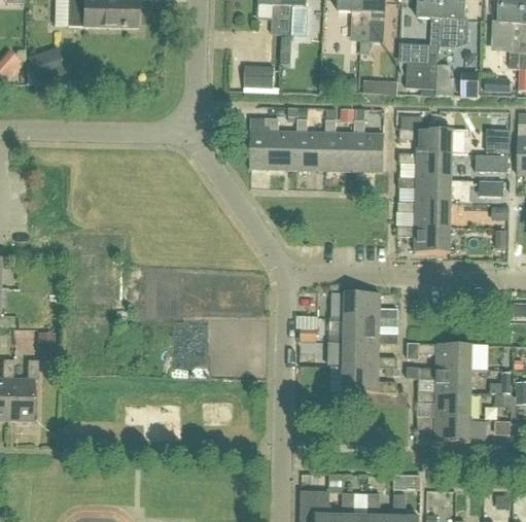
[(66,0),(65,25),(81,26),(107,26),(107,27),(134,27),(135,0),(66,0)]
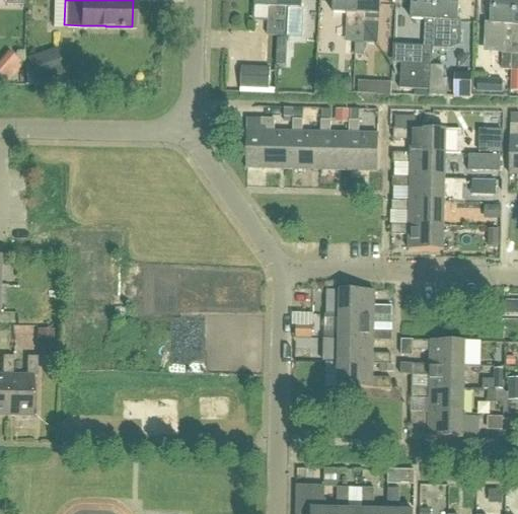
[(277,34),(278,0),(254,0),(254,3),(269,4),(268,25),(268,33),(277,34)]
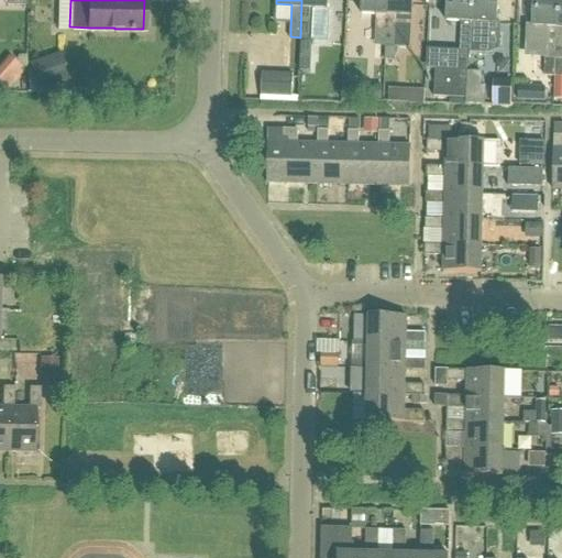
[(301,0),(300,37),(299,50),(309,50),(310,29),(311,6),(327,7),(327,0),(301,0)]
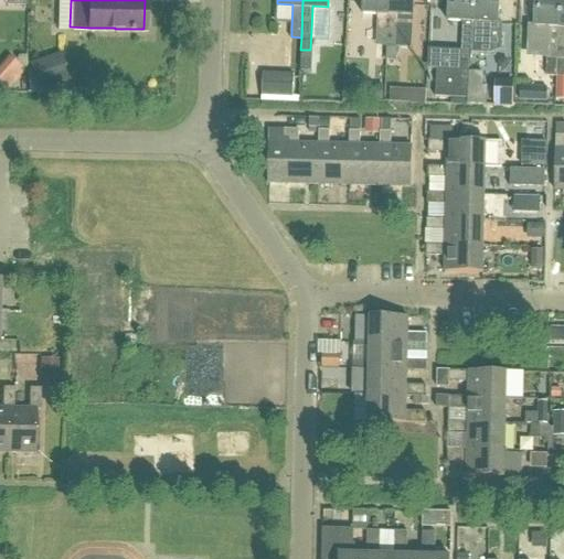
[(386,35),(387,0),(362,0),(362,11),(378,11),(376,35),(386,35)]
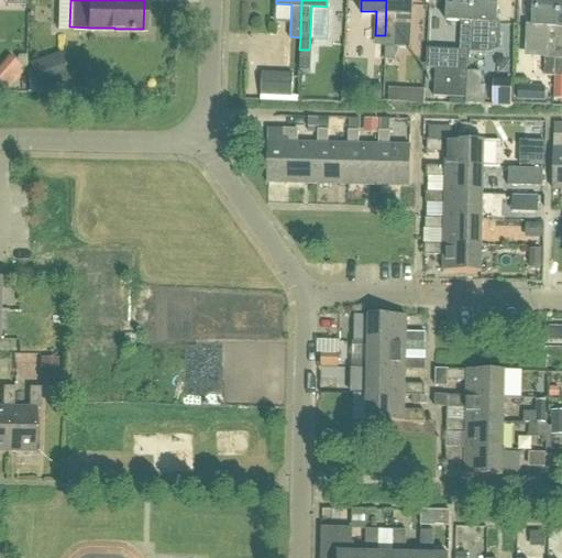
[(386,0),(385,35),(386,35),(385,56),(394,57),(395,35),(396,12),(411,13),(411,0),(386,0)]
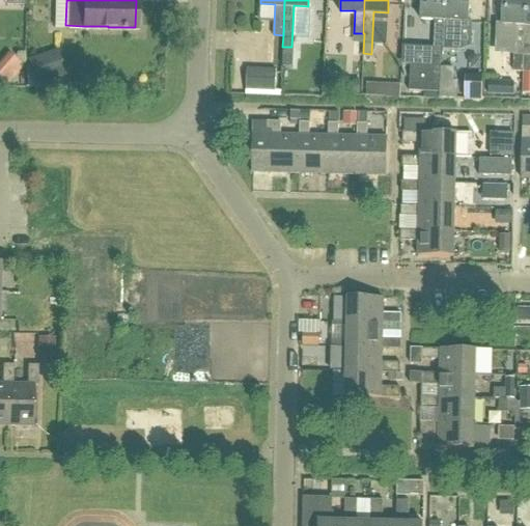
[(442,55),(443,39),(445,0),(421,0),(420,17),(435,17),(434,39),(433,55),(442,55)]
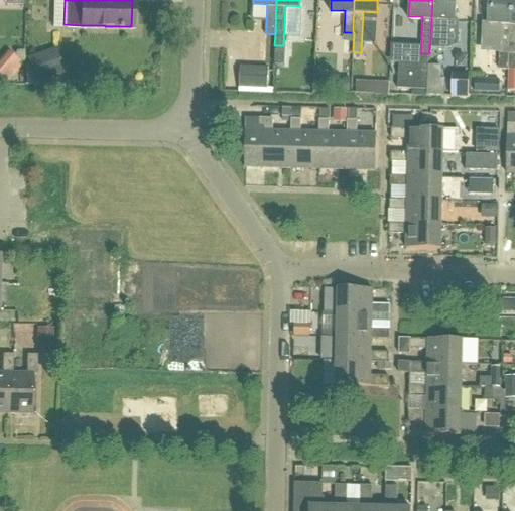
[(432,0),(430,38),(430,45),(445,46),(445,38),(458,39),(459,18),(455,18),(456,0),(432,0)]
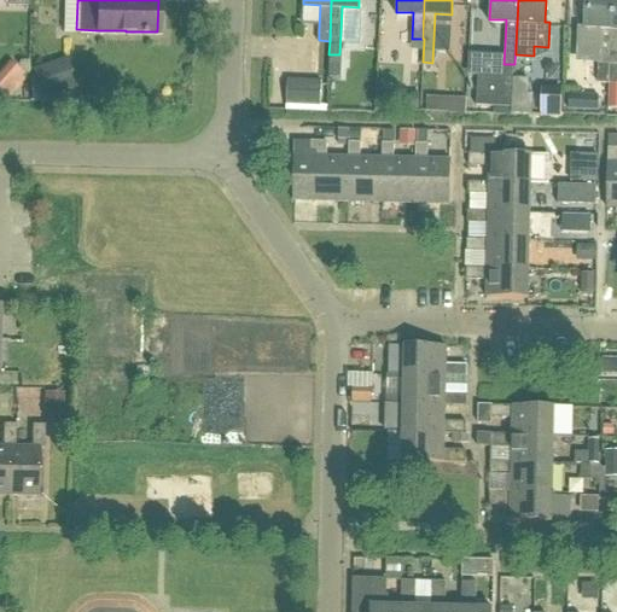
[(610,52),(612,0),(585,0),(583,25),(600,27),(599,52),(599,81),(606,81),(606,80),(609,80),(609,74),(610,74),(610,52)]
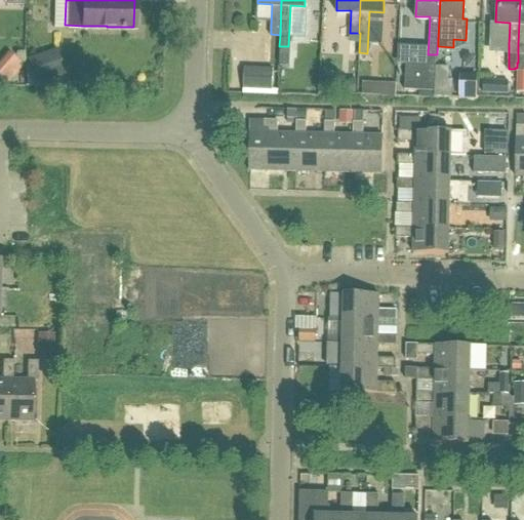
[(26,56),(34,80),(53,74),(45,50),(26,56)]
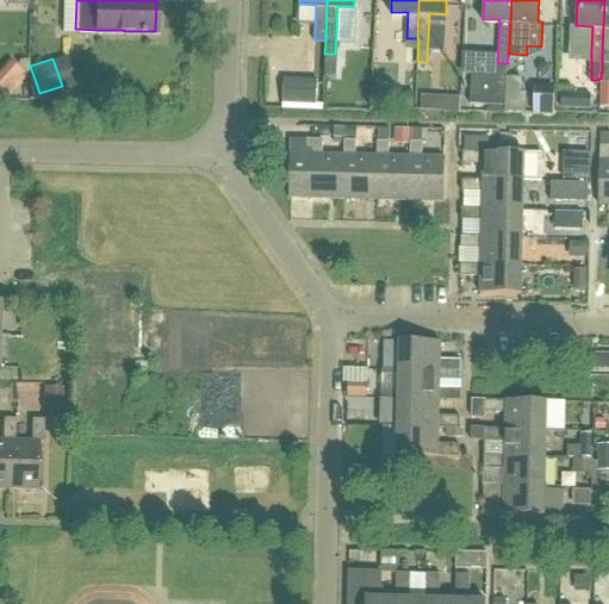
[(0,82),(4,89),(26,74),(19,64),(0,76),(0,82)]
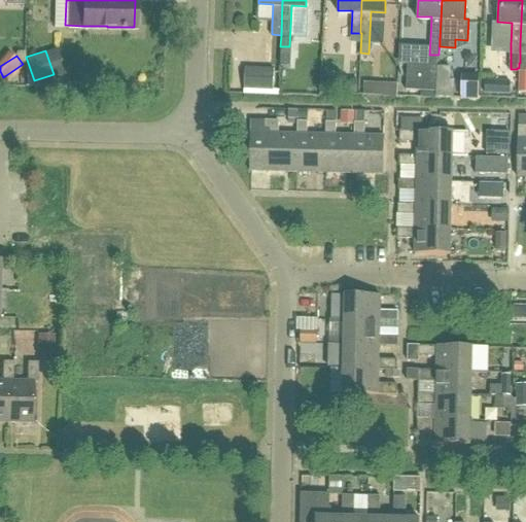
[(436,64),(407,62),(406,88),(434,89),(435,90),(436,64)]
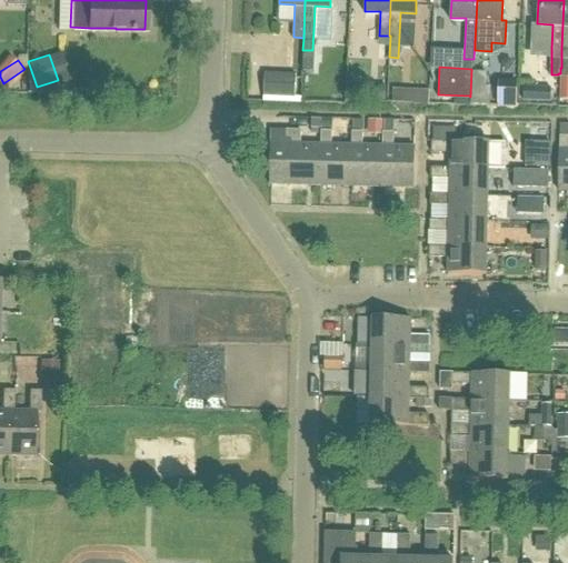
[(292,94),(295,71),(262,69),(261,93),(292,94)]
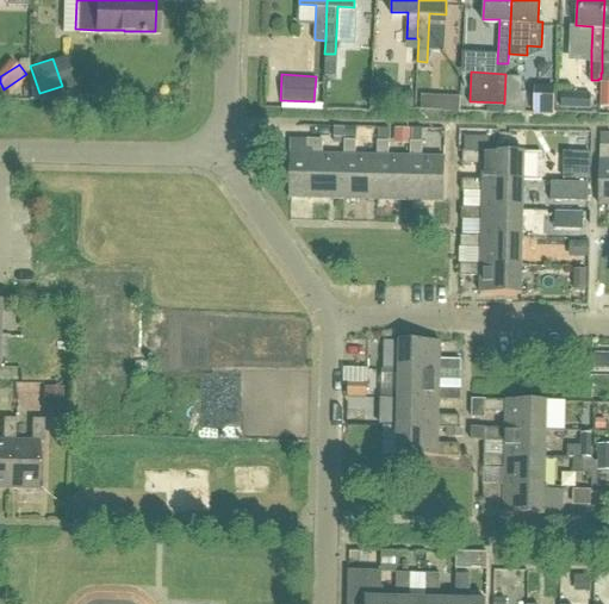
[(504,104),(503,110),(524,110),(526,89),(521,89),(522,74),(505,74),(504,104)]
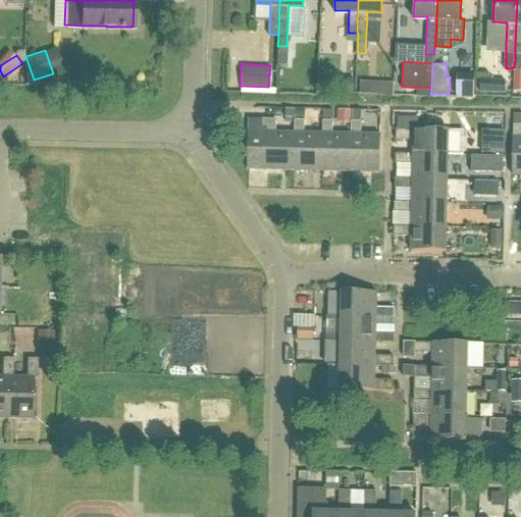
[(520,67),(514,67),(512,67),(512,68),(513,68),(512,74),(512,88),(520,88),(520,67)]
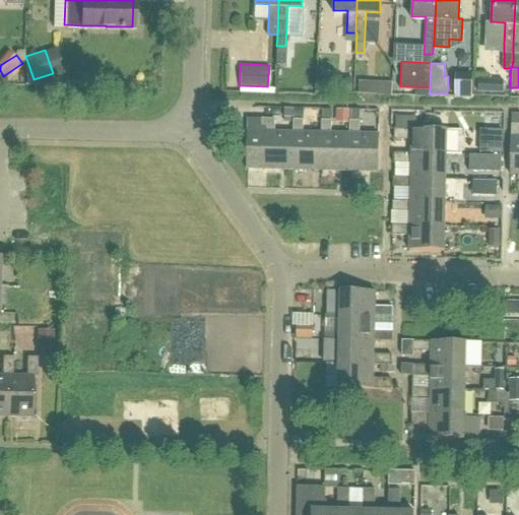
[(455,72),(455,93),(471,94),(472,73),(455,72)]
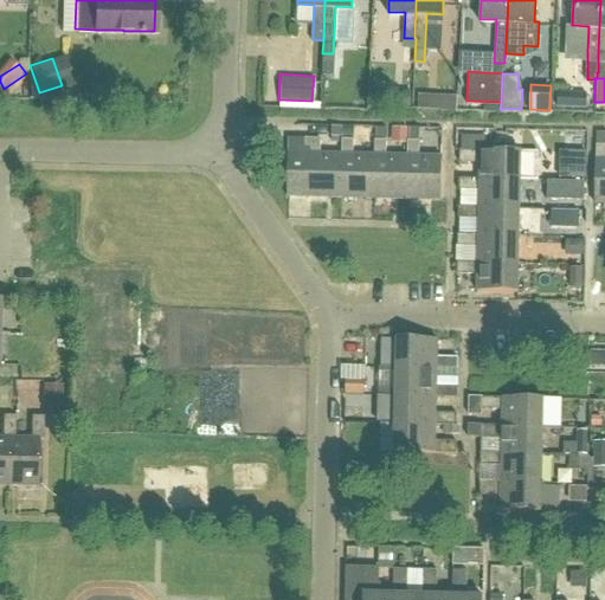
[(411,104),(411,89),(397,89),(397,104),(411,104)]
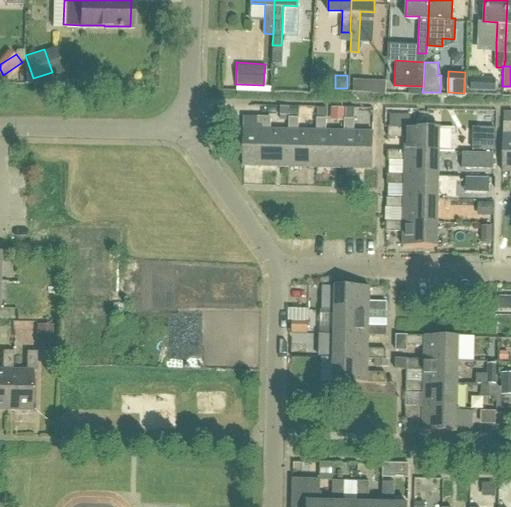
[(470,89),(494,90),(495,78),(471,77),(470,89)]
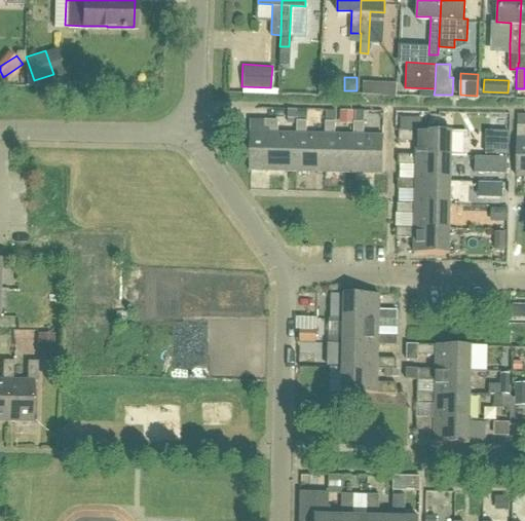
[(287,108),(287,120),(292,120),(293,115),(296,115),(296,108),(287,108)]
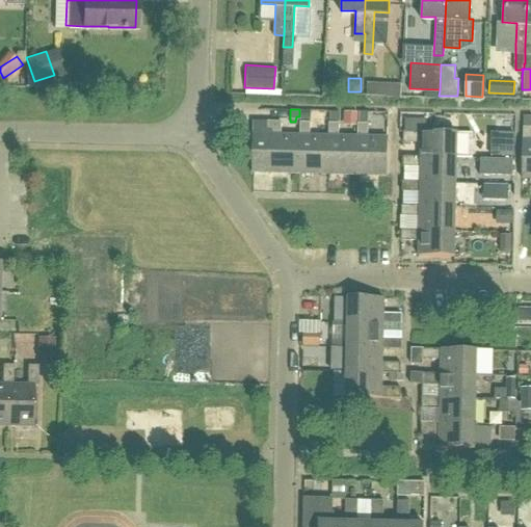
[(300,109),(300,119),(309,120),(309,109),(300,109)]
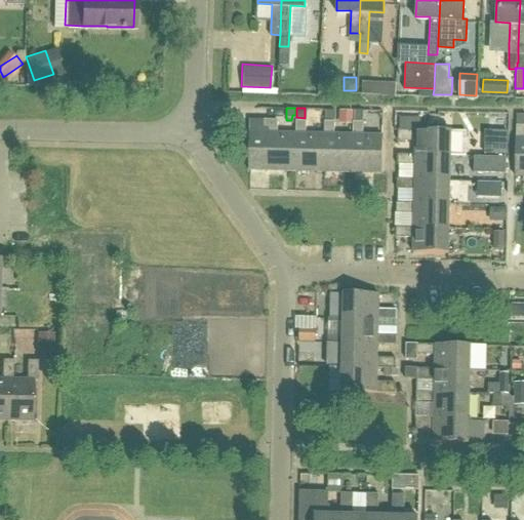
[(339,109),(338,121),(352,121),(352,110),(339,109)]
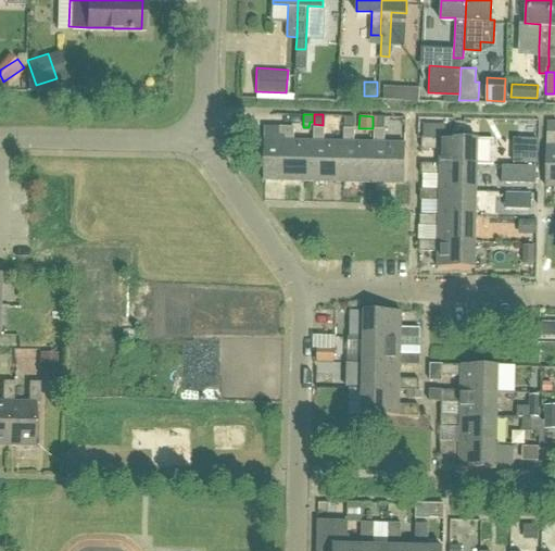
[(375,115),(375,124),(385,125),(385,115),(375,115)]
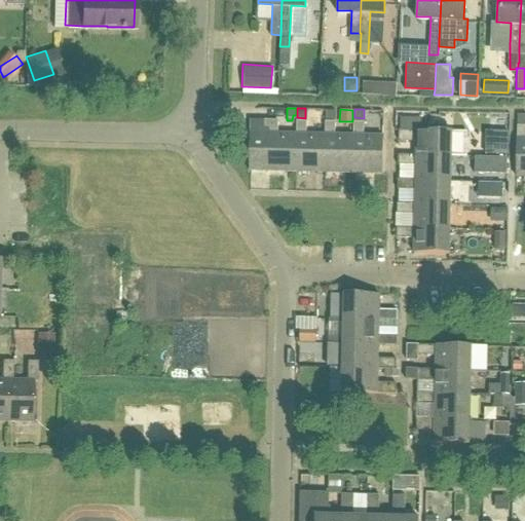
[(415,139),(415,152),(415,153),(450,154),(464,154),(465,129),(451,128),(419,128),(419,116),(399,115),(399,127),(398,127),(397,139),(415,139)]
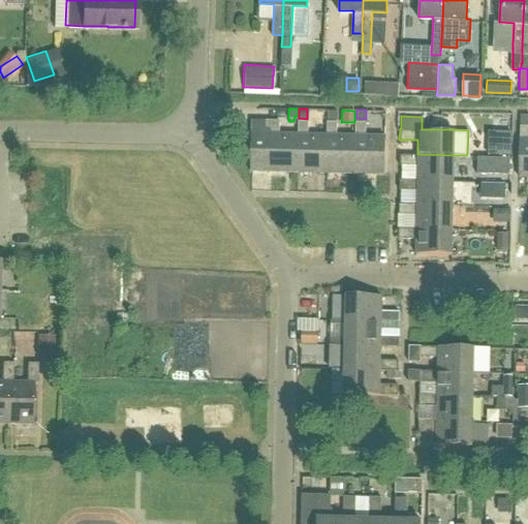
[(251,118),(251,132),(269,132),(270,127),(264,127),(265,119),(251,118)]
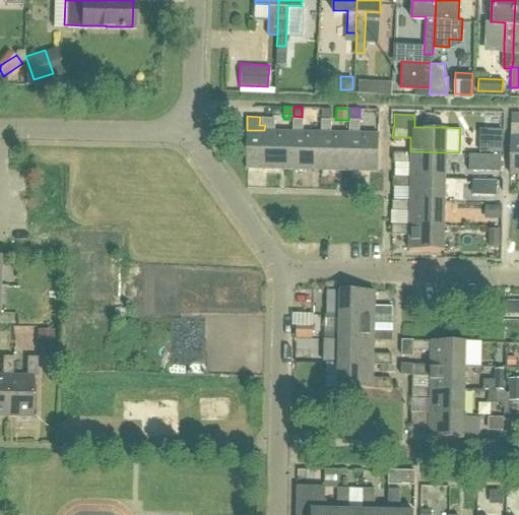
[(279,168),(280,131),(274,131),(274,117),(260,117),(259,125),(265,125),(264,130),(247,130),(246,167),(279,168)]
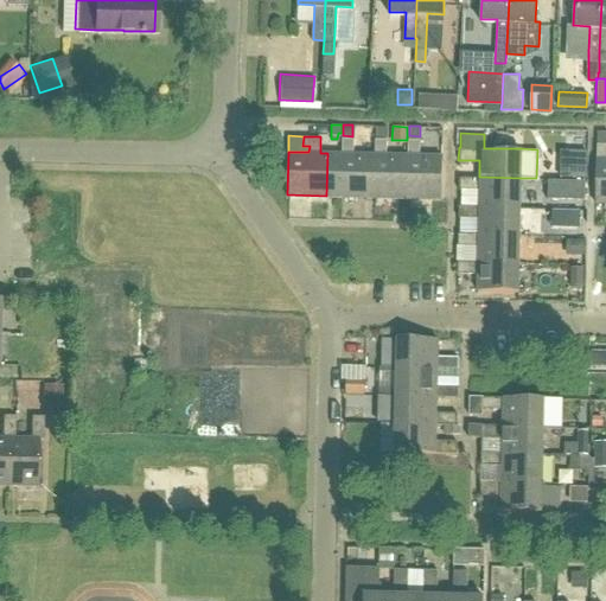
[(364,197),(365,153),(352,153),(353,138),(342,136),(342,153),(327,153),(326,196),(364,197)]
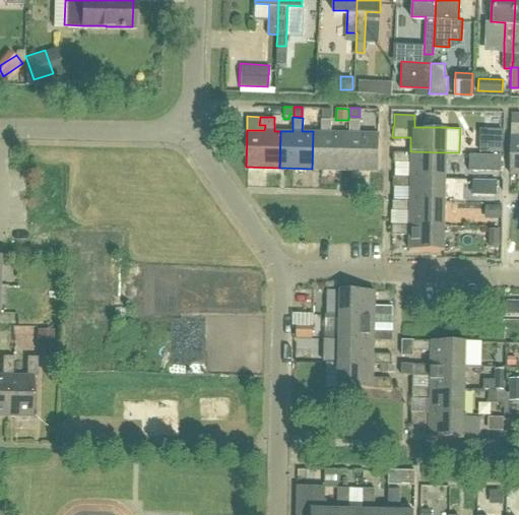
[(344,169),(345,132),(330,132),(330,118),(321,118),(320,132),(313,131),(312,169),(344,169)]
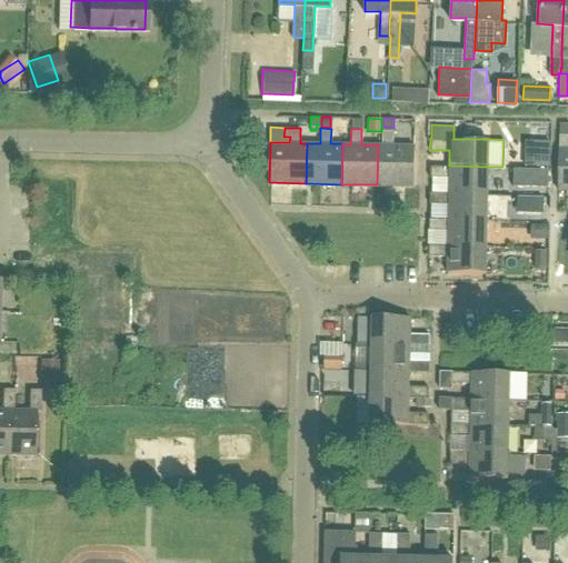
[(378,144),(377,184),(414,186),(415,146),(392,144),(392,130),(381,130),(381,144),(378,144)]
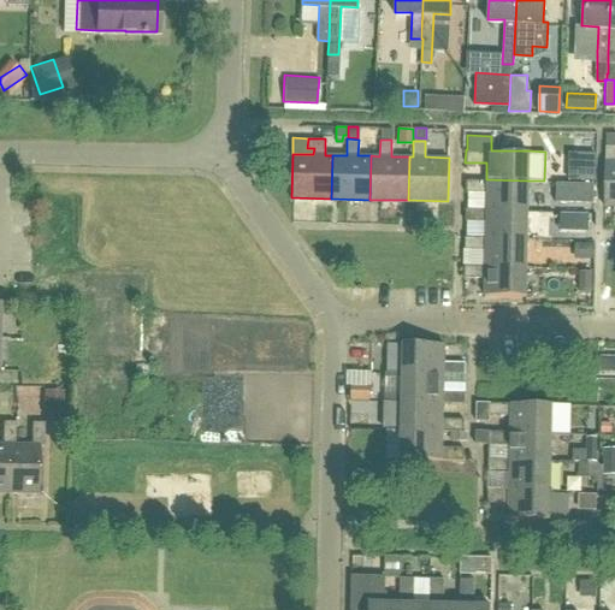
[(614,144),(605,144),(603,203),(614,203),(614,144)]
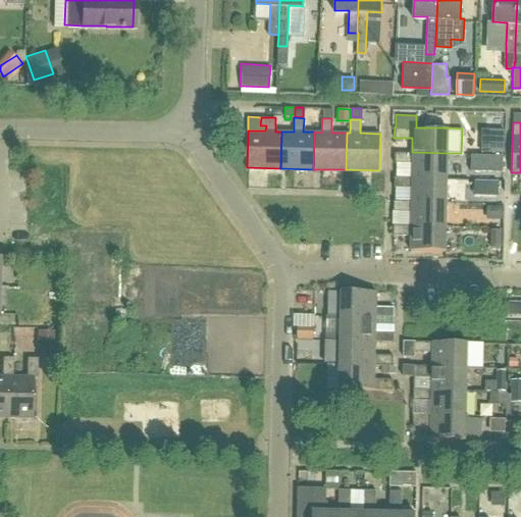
[(507,151),(508,128),(485,127),(484,151),(507,151)]
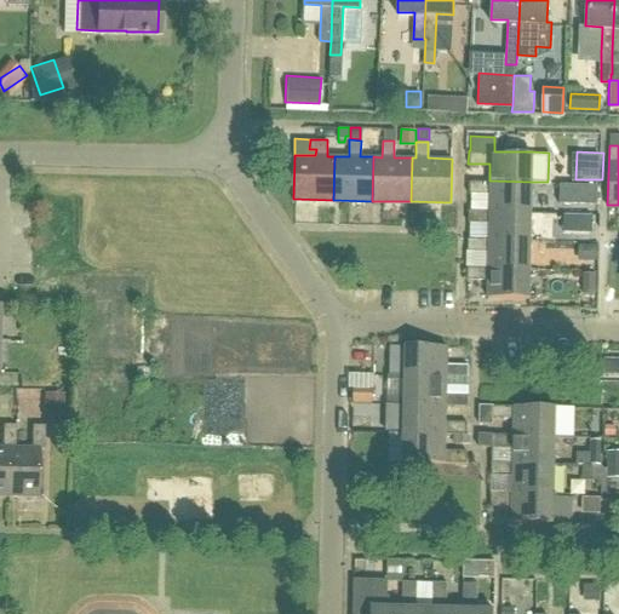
[(489,181),(489,179),(468,179),(468,191),(489,193),(488,208),(531,210),(531,182),(489,181)]
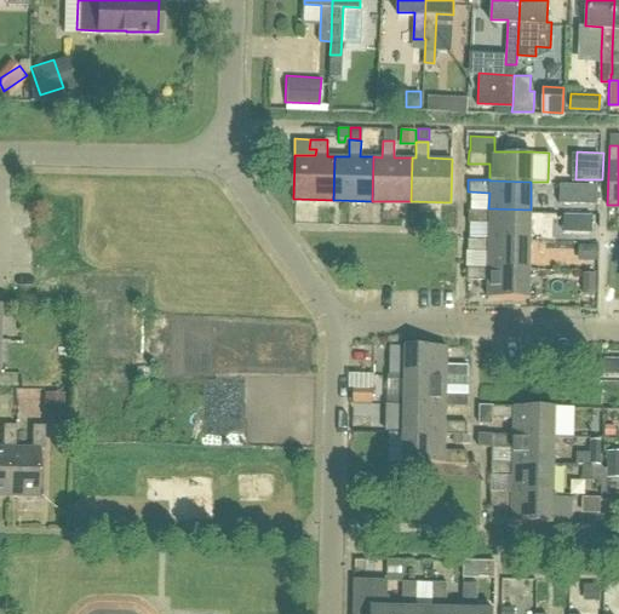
[(597,201),(597,184),(569,183),(568,201),(597,201)]
